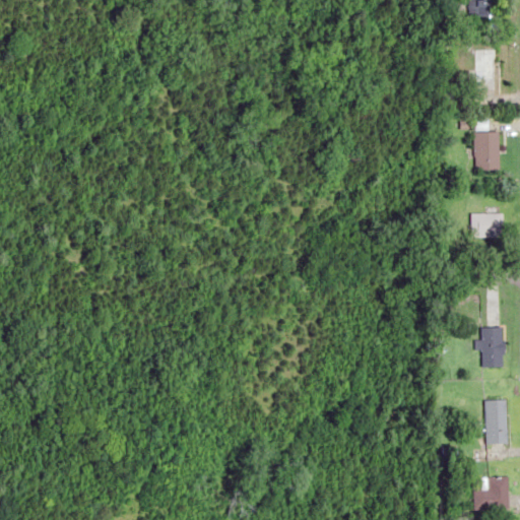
[(467,0),(467,15),(493,15),(493,0),(467,0)]
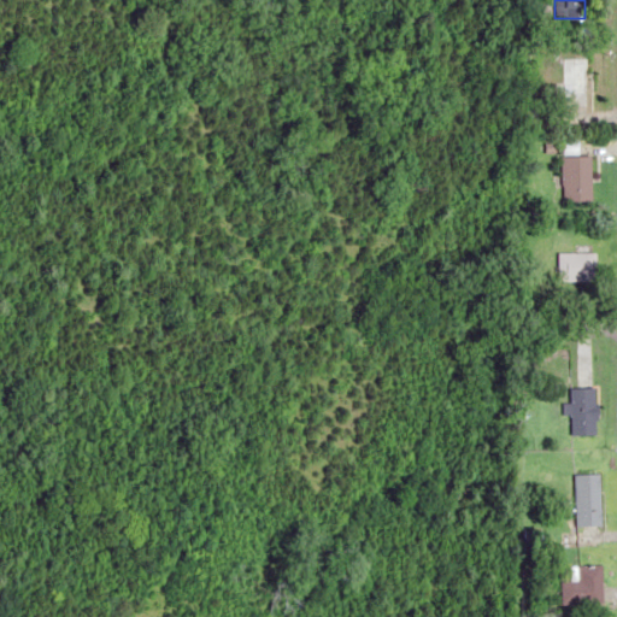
[(588,57),(562,57),(562,107),(588,107),(588,57)]
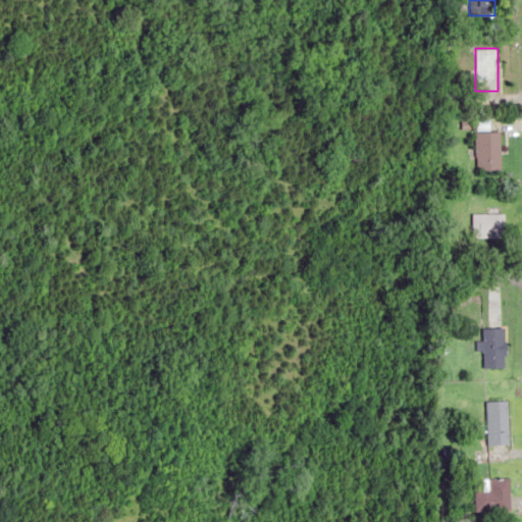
[(474,170),(499,170),(499,132),(474,132),(474,170)]
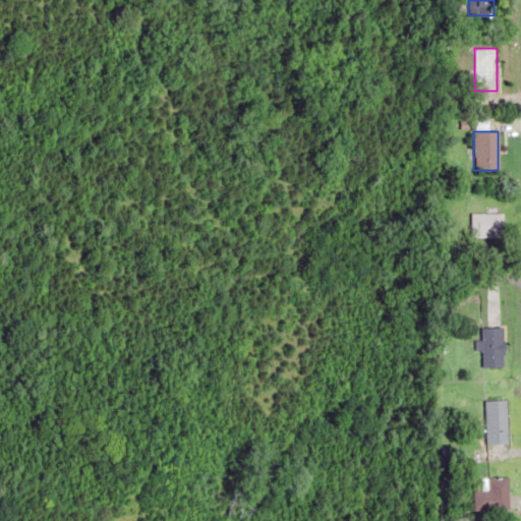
[(501,236),(501,213),(469,213),(469,236),(501,236)]
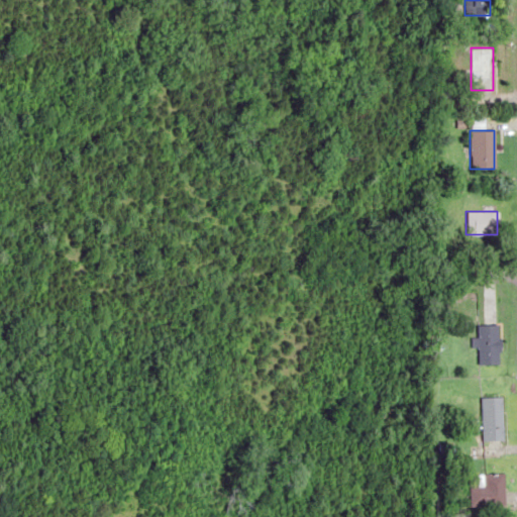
[(476,364),(498,364),(498,324),(476,324),(476,364)]
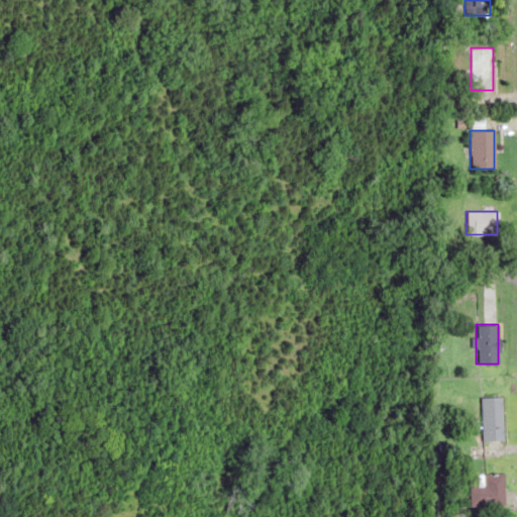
[(501,440),(501,397),(480,397),(480,440),(501,440)]
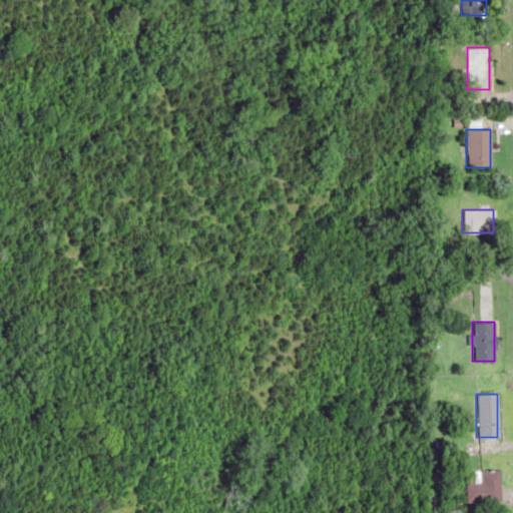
[(466,502),(500,502),(500,470),(475,470),(475,483),(466,483),(466,502)]
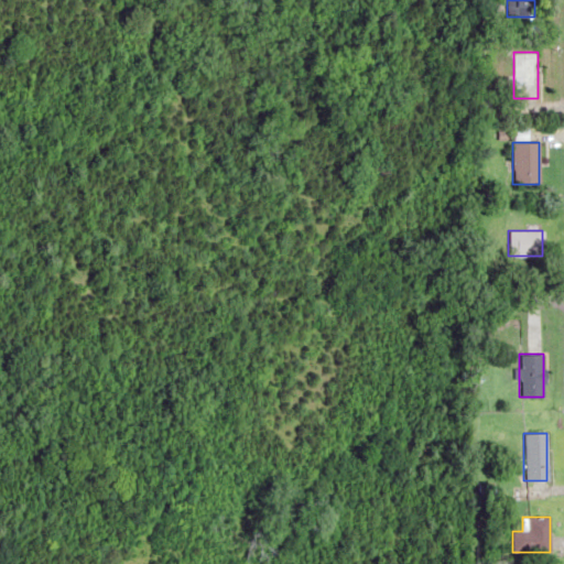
All buildings are outlined.
